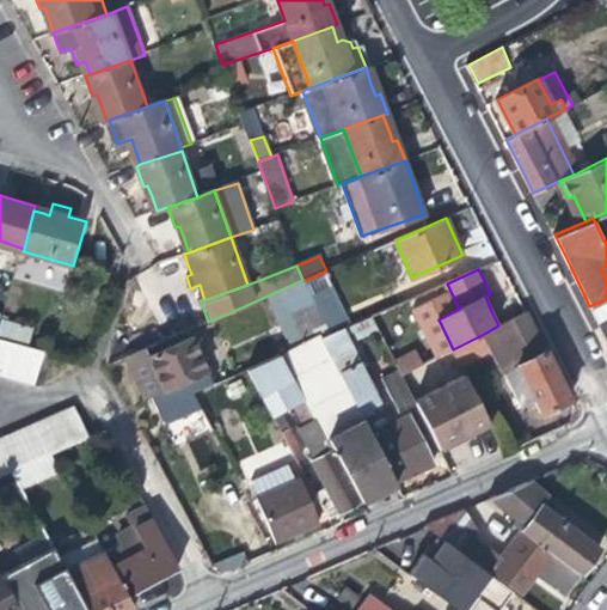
[(265,297),(288,353),(323,339),(327,336),(302,280),(265,297)]
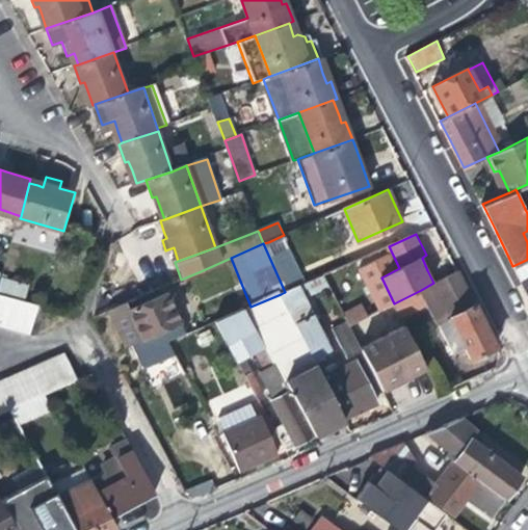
[(429,261),(426,255),(422,258),(427,270),(432,268),(429,261)]
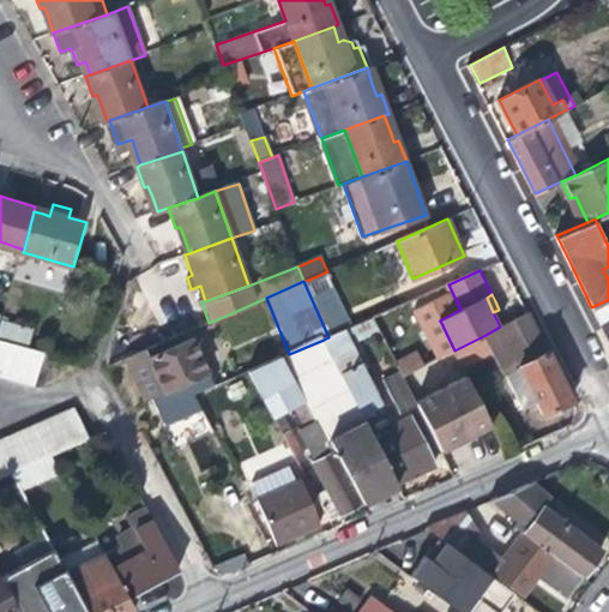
[(608,299),(607,300),(591,307),(598,318),(608,339),(608,299)]
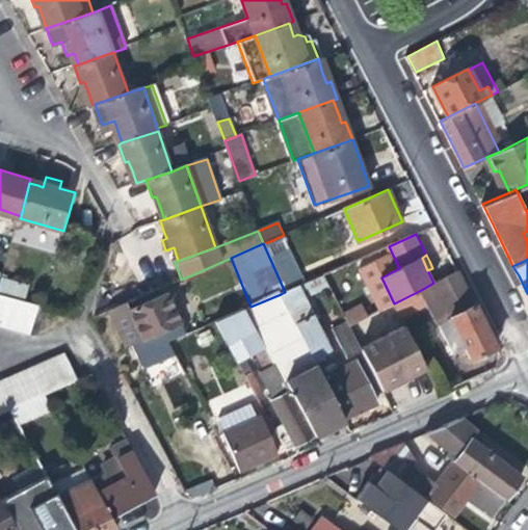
[(471,360),(496,346),(457,270),(433,283),(421,290),(454,356),(467,350),(471,360)]
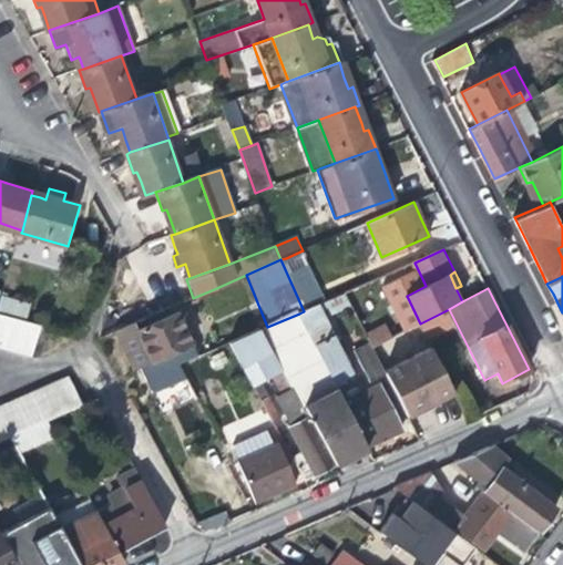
[(1,300),(0,305),(0,312),(16,318),(19,306),(1,300)]
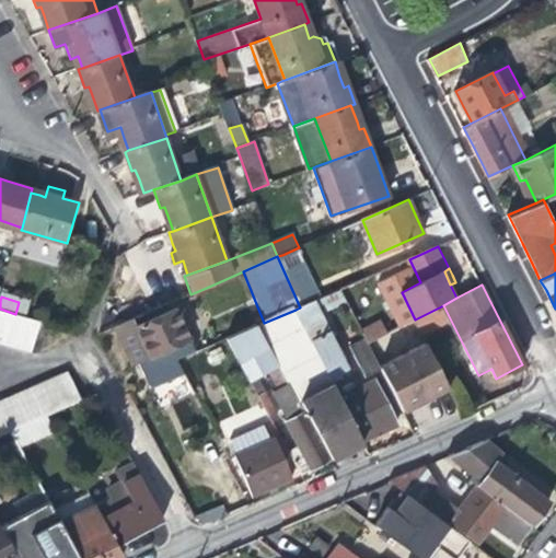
[(41,321),(15,314),(0,309),(0,339),(33,348),(41,321)]
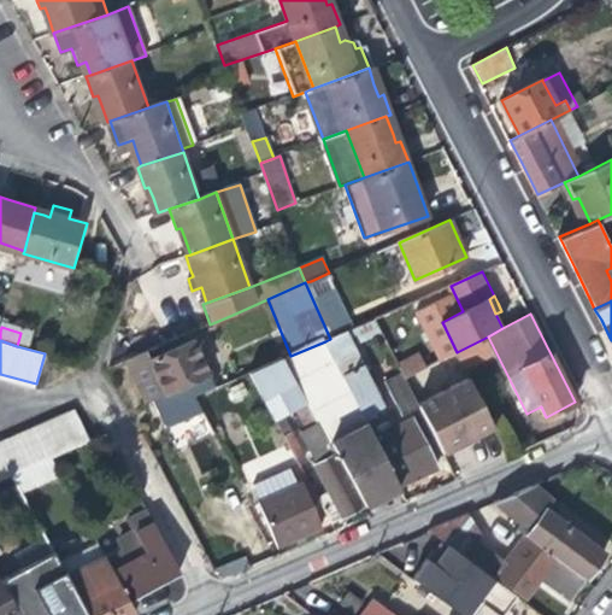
[(333,357),(325,341),(290,356),(284,359),(309,403),(330,443),(366,423),(333,357)]
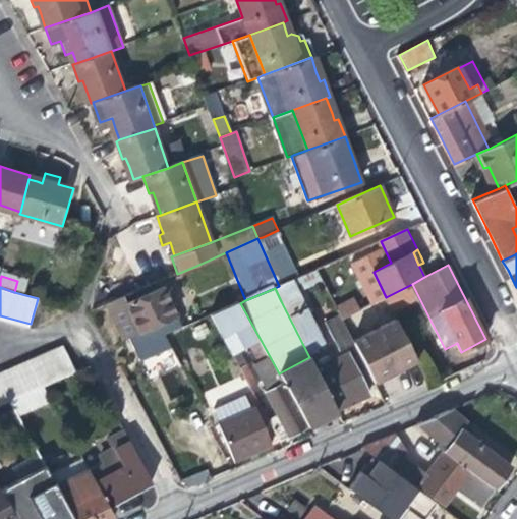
[(128,305),(111,312),(124,342),(130,339),(140,362),(154,356),(167,351),(160,337),(181,327),(164,289),(128,305)]
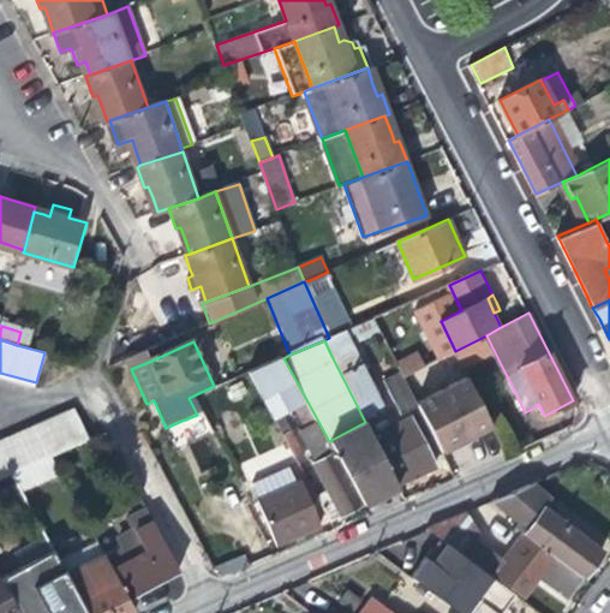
[(348,349),(332,356),(365,422),(398,484),(418,474),(435,465),(410,418),(393,427),(362,365),(358,367),(348,349)]
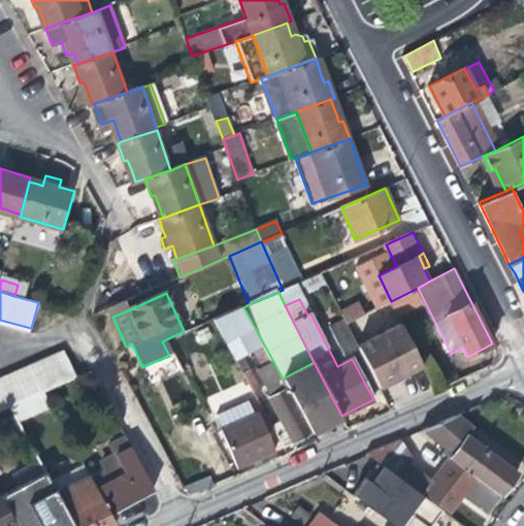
[(108,308),(112,317),(130,309),(127,301),(108,308)]
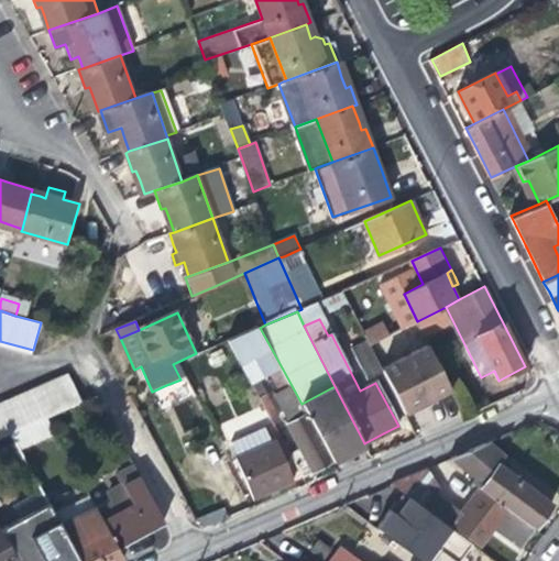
[(370,330),(375,342),(393,334),(386,321),(370,330)]
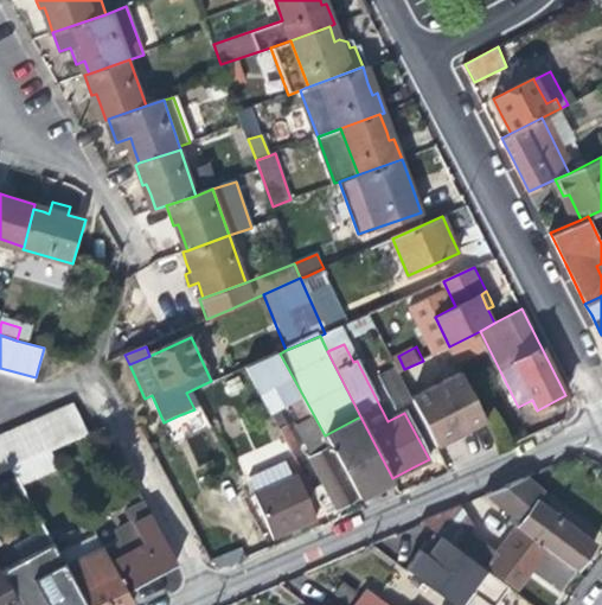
[(271,413),(303,396),(280,354),(247,368),(271,413)]
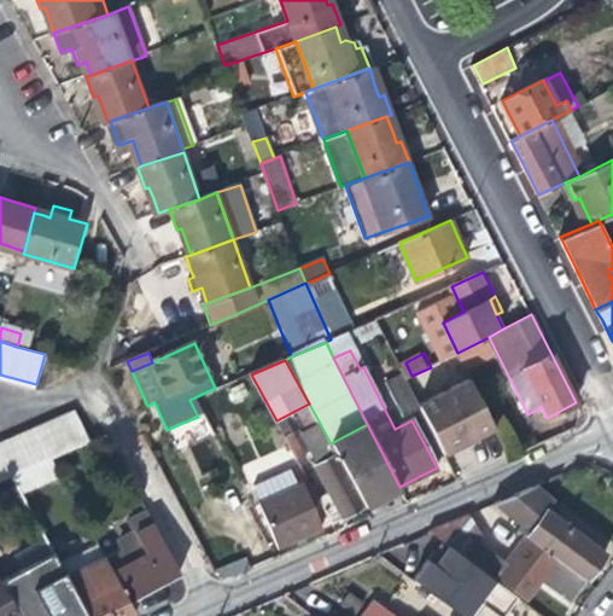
[(419,405),(421,407),(444,451),(473,437),(494,426),(471,379),(419,405)]
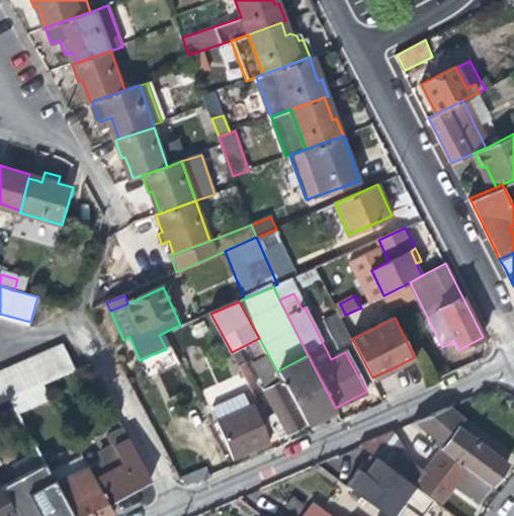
[(338,349),(353,341),(351,339),(343,322),(328,330),(338,349)]
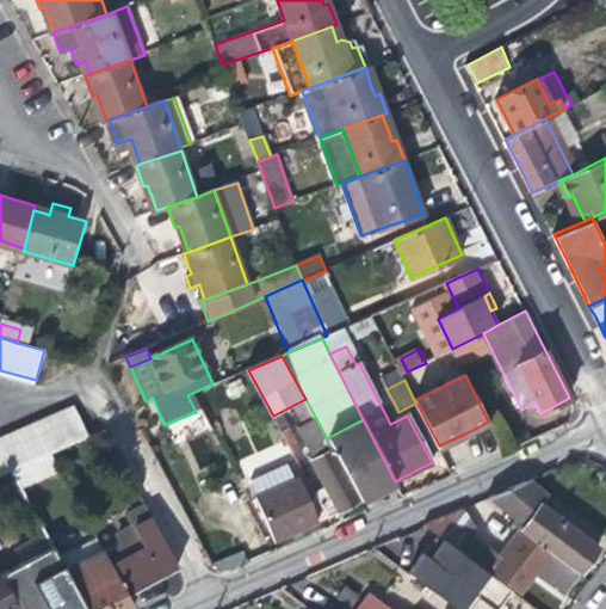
[(0,477),(13,472),(91,438),(76,408),(74,404),(0,436),(0,477)]
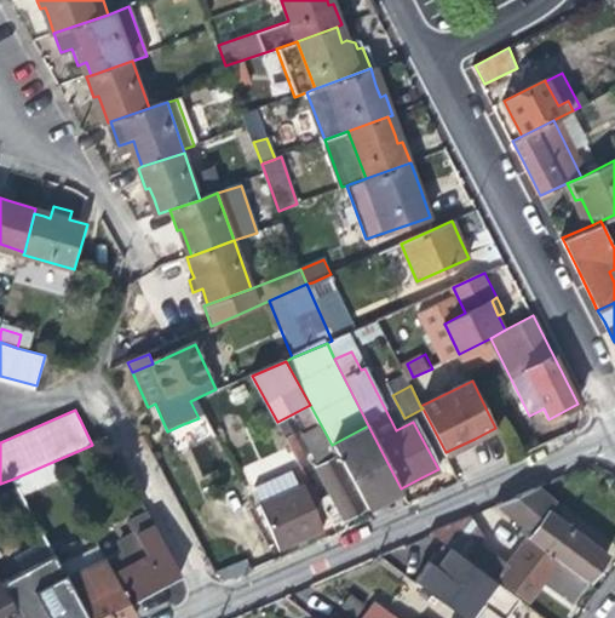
[(368,425),(332,445),(333,447),(366,508),(385,498),(401,490),(401,488),(368,425)]
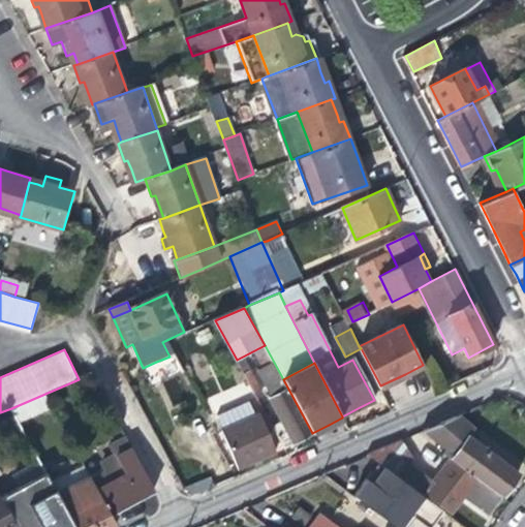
[(302,439),(312,433),(284,381),(273,388),(273,393),(275,397),(273,399),(285,422),(275,428),(285,447),(302,439)]
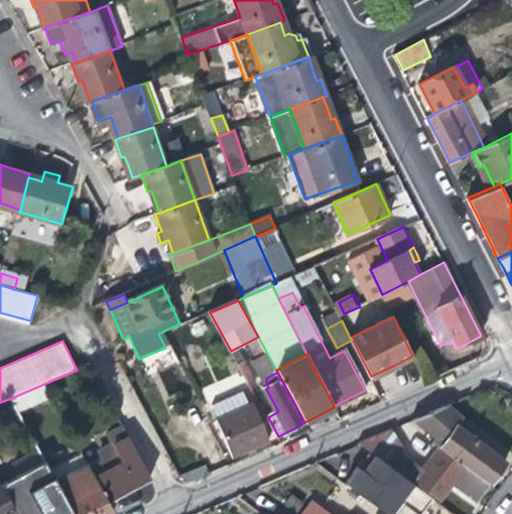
[(247,408),(241,394),(214,406),(220,420),(218,421),(234,457),(260,445),(269,440),(253,405),(247,408)]
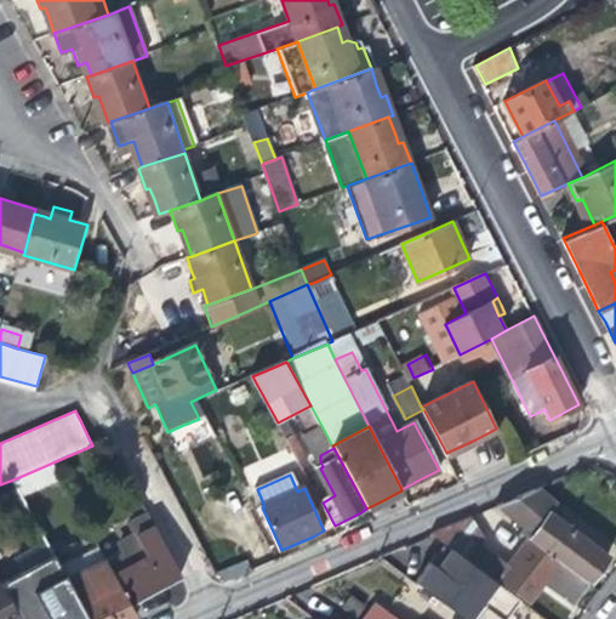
[(539,486),(492,506),(534,535),(591,578),(603,562),(611,550),(554,509),(559,503),(539,486)]
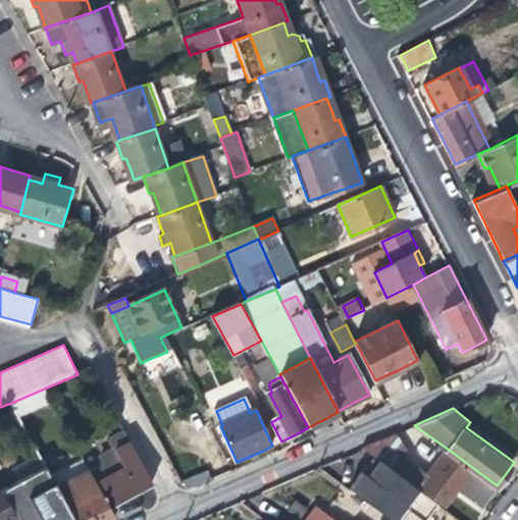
[(102,469),(92,474),(96,482),(109,506),(132,495),(153,484),(125,432),(106,443),(110,452),(97,460),(102,469)]
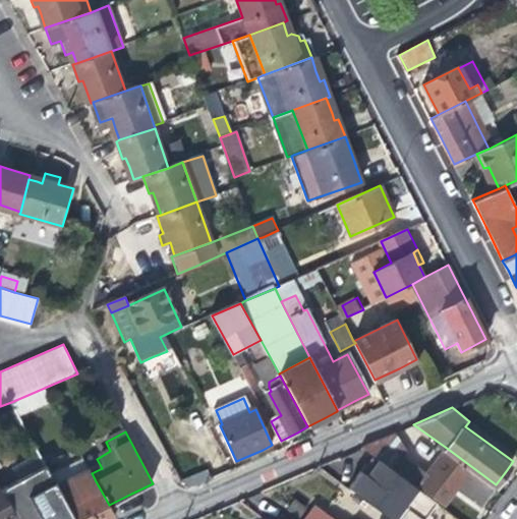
[(409,451),(398,431),(362,448),(381,461),(420,491),(432,499),(434,496),(444,504),(457,487),(480,505),(487,496),(494,488),(468,470),(466,472),(443,456),(427,476),(404,459),(409,451)]
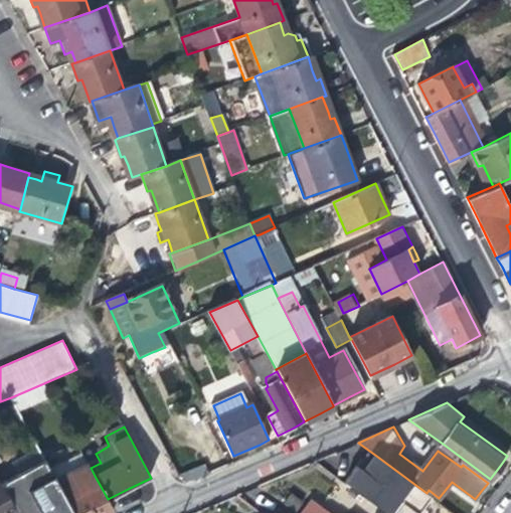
[(443,444),(438,451),(461,467),(463,465),(488,483),(491,479),(490,479),(443,444)]
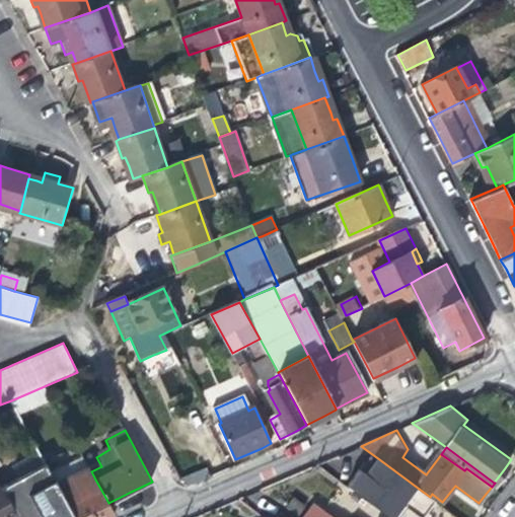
[(84,458),(52,474),(58,485),(89,468),(84,458)]
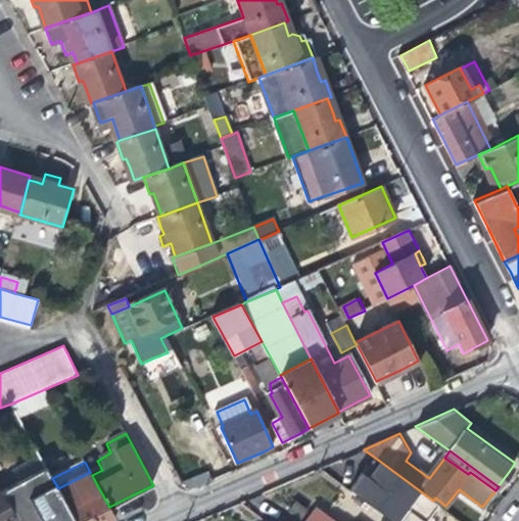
[(403,520),(422,492),(382,463),(377,470),(372,478),(365,474),(351,493),(391,520),(403,520)]
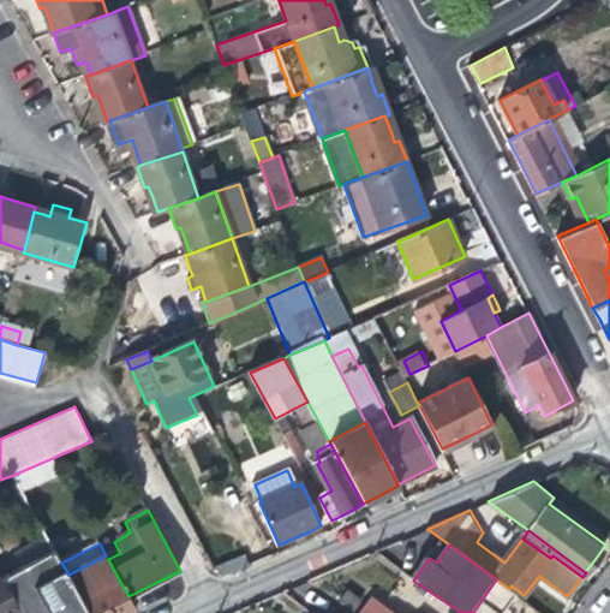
[(55,612),(83,600),(69,575),(61,563),(55,551),(1,577),(21,612),(55,612)]
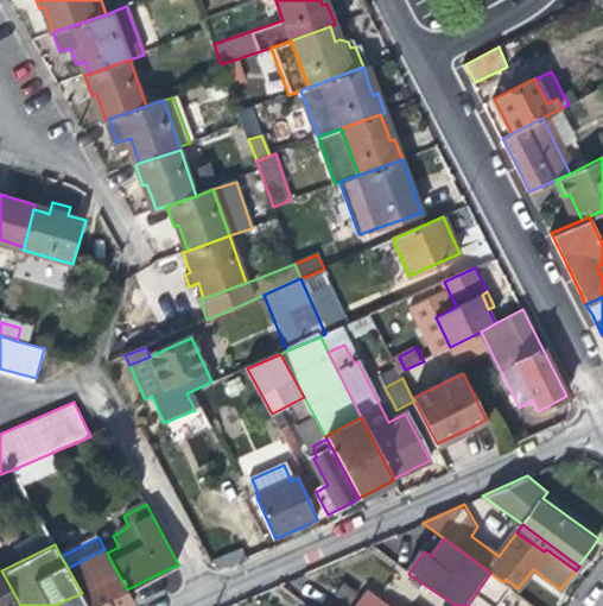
[(82,593),(88,605),(126,605),(133,603),(127,589),(112,562),(107,553),(105,549),(68,568),(82,593)]
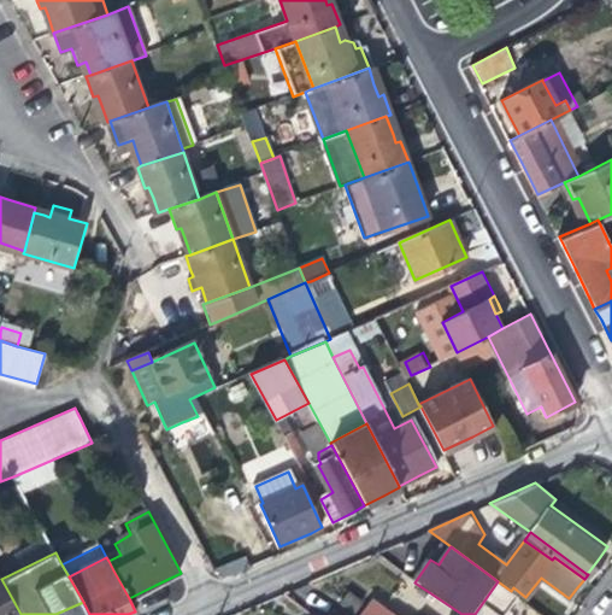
[(21,614),(1,579),(0,575),(0,614),(21,614)]
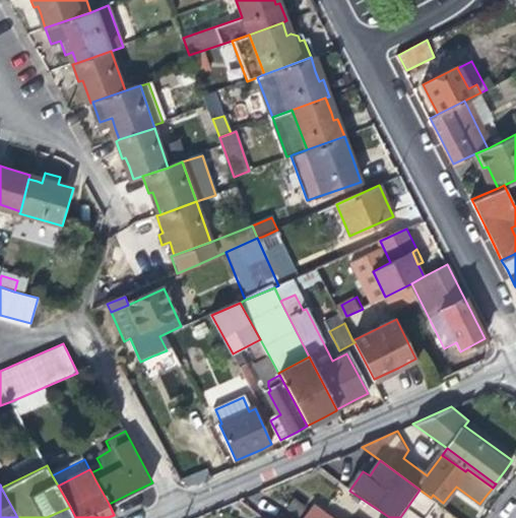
[(309,506),(298,499),(289,510),(301,517),(309,506)]
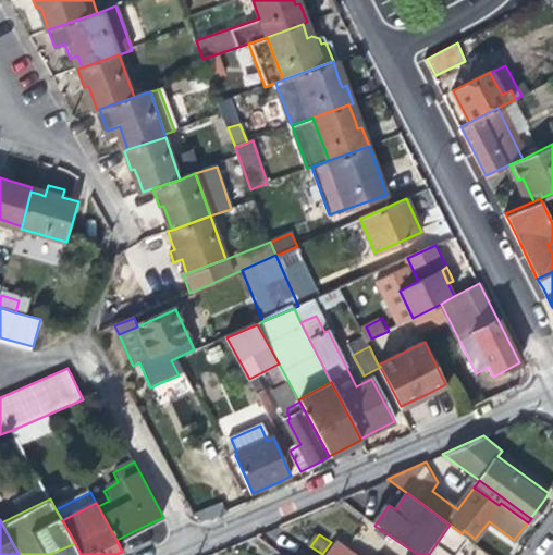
[(356,554),(339,541),(327,554),(356,554)]
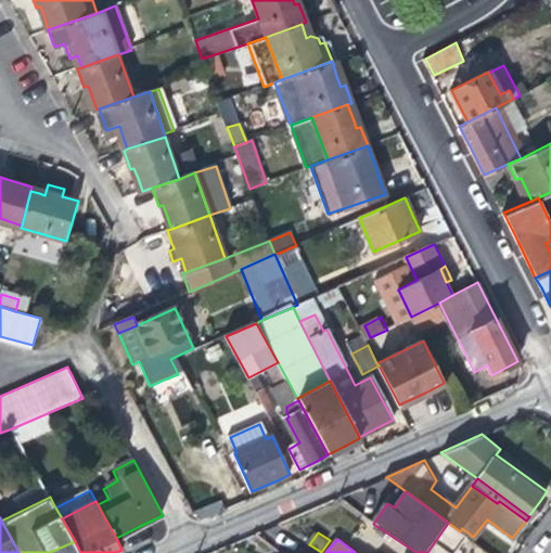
[(50,552),(80,552),(75,541),(50,552)]
